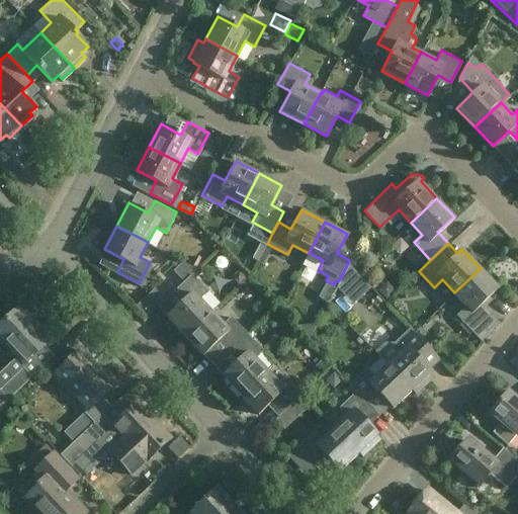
[(195,253),(190,264),(194,266),(200,255),(195,253)]
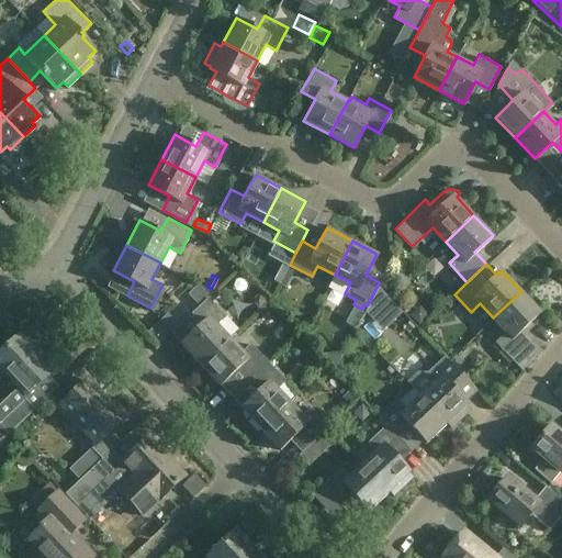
[(198,282),(189,291),(200,303),(208,297),(213,291),(211,289),(206,287),(198,282)]
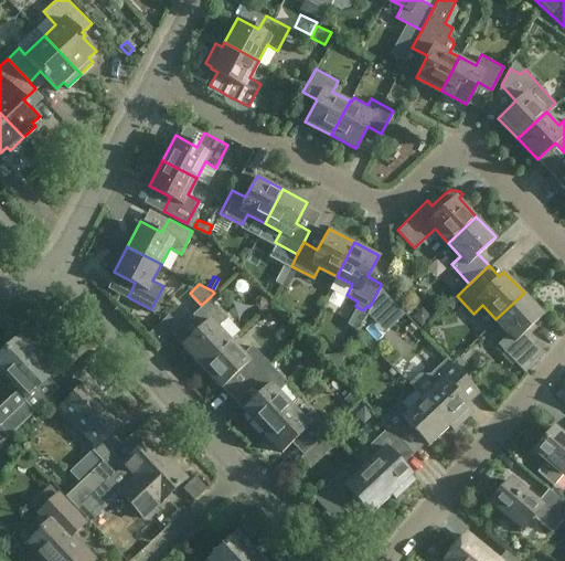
[(258,303),(262,306),(268,299),(263,293),(258,296),(258,303)]
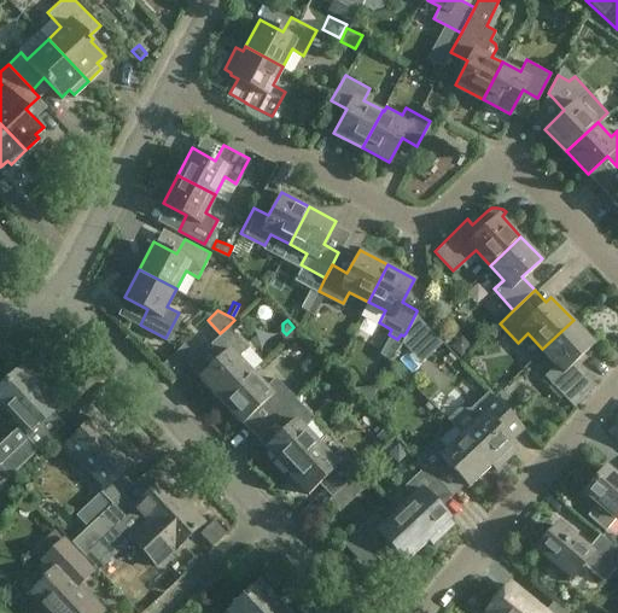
[(594,342),(573,320),(542,349),(555,363),(544,374),(564,393),(587,373),(577,363),(586,356),(582,352),(594,342)]
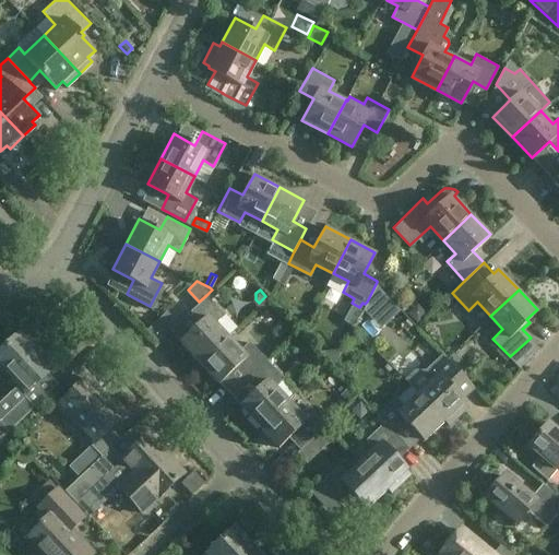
[(198,323),(180,341),(200,361),(200,362),(228,335),(227,334),(214,321),(224,313),(206,295),(199,302),(187,313),(198,323)]
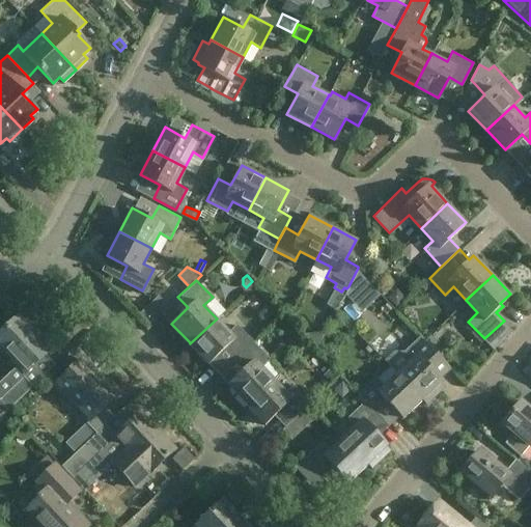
[(355,283),(341,311),(343,313),(361,295),(364,293),(355,283)]
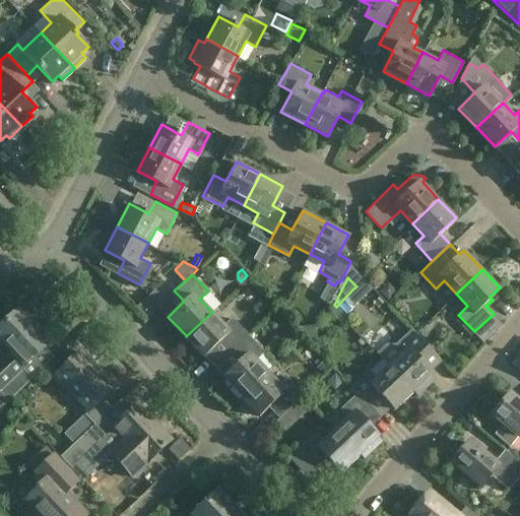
[(390,284),(385,284),(380,288),(388,297),(395,288),(390,284)]
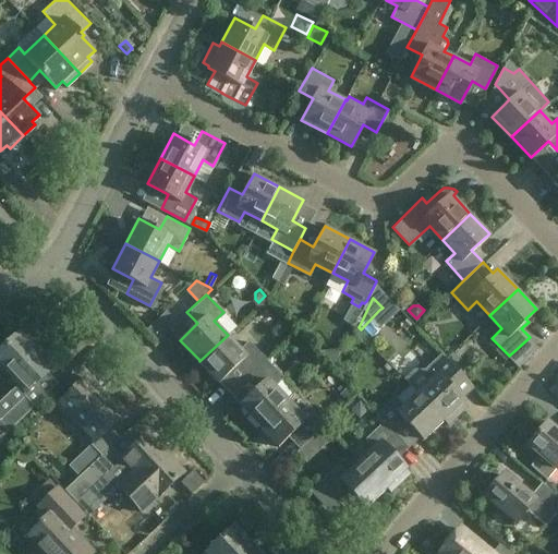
[(0,347),(0,361),(19,382),(26,389),(47,370),(52,365),(19,330),(0,347)]
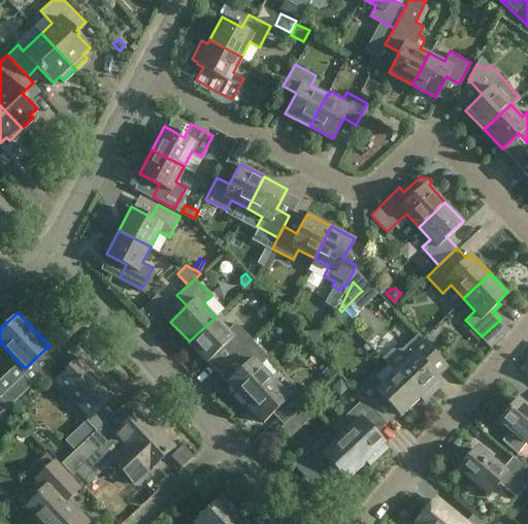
[(372,338),(382,325),(369,316),(359,329),(372,338)]
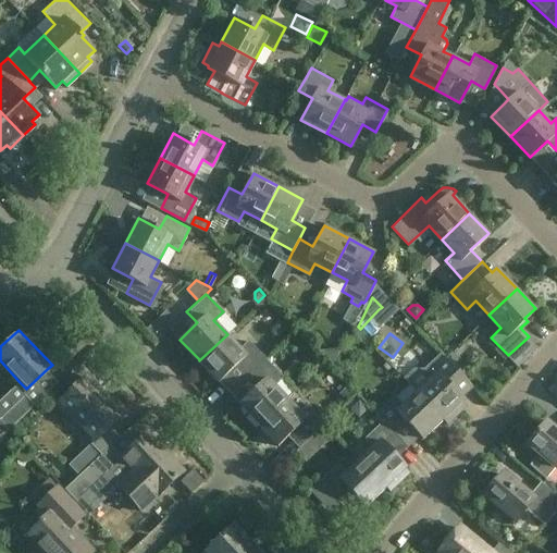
[(239,347),(227,334),(199,360),(218,380),(236,363),(247,375),(265,357),(248,339),(239,347)]
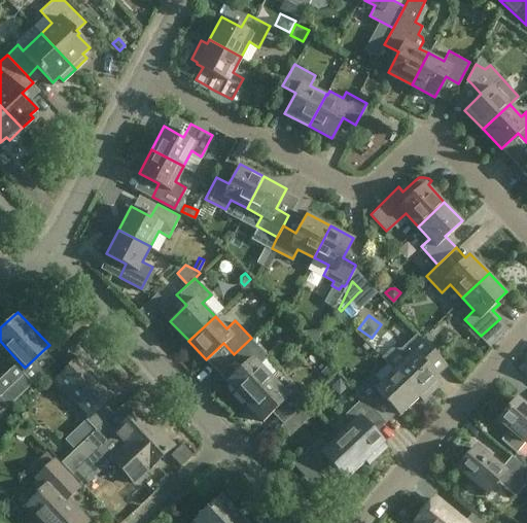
[(301,334),(292,332),(287,335),(285,340),(287,345),(294,346),(300,341),(301,334)]
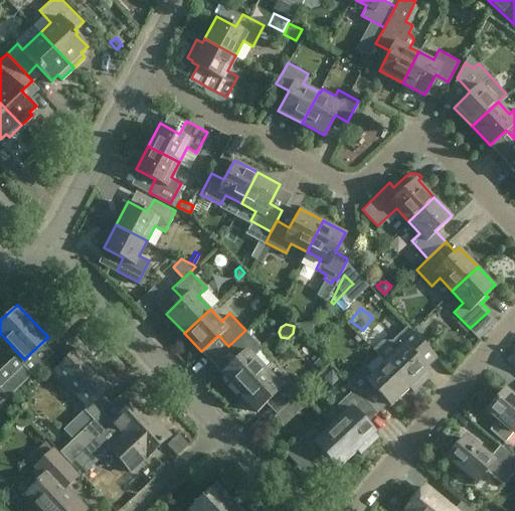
[(386,360),(410,386),(410,385),(414,389),(432,373),(428,369),(428,368),(413,352),(424,342),(408,324),(390,341),(382,340),(373,348),(386,360)]
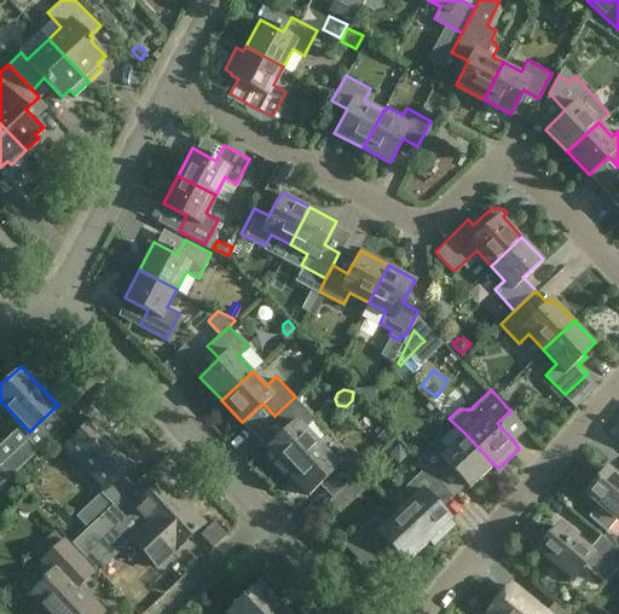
[(275,416),(285,428),(266,447),(288,470),(318,441),(304,426),(314,417),(295,397),(275,416)]
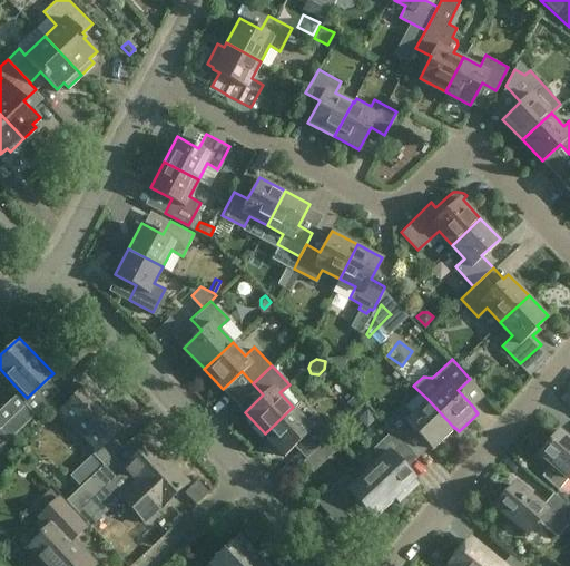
[(96,449),(115,432),(125,421),(88,382),(59,410),(96,449)]
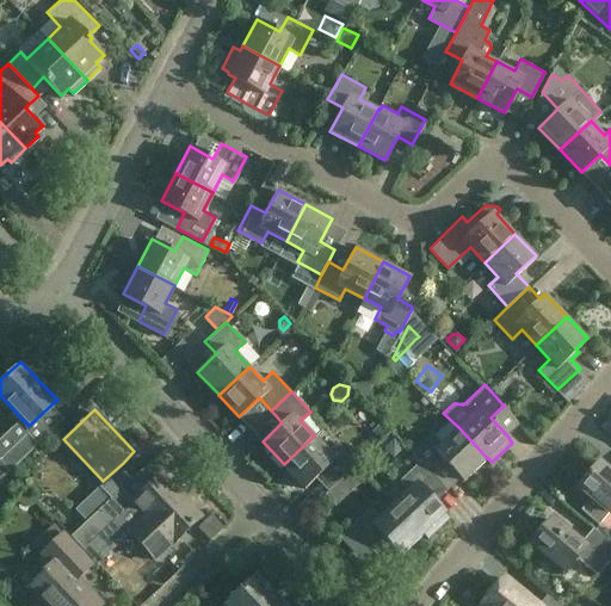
[(378,438),(389,428),(381,420),(371,430),(378,438)]
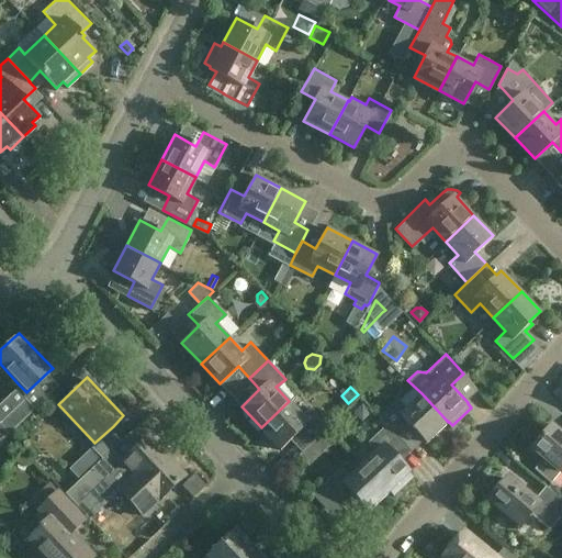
[(448,422),(422,393),(407,406),(400,398),(380,415),(386,423),(398,435),(411,424),(427,442),(448,422)]
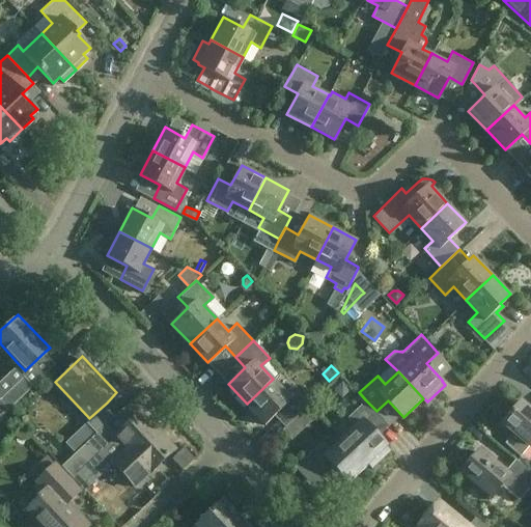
[(0,397),(7,406),(31,384),(24,376),(0,397)]
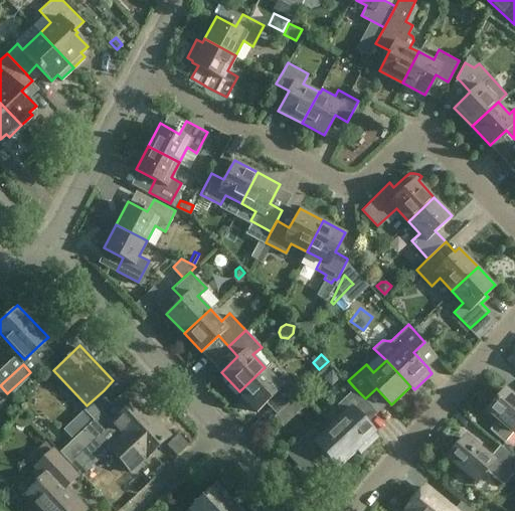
[(265,367),(239,391),(256,409),(273,394),(283,404),(301,388),(285,371),(277,379),(265,367)]
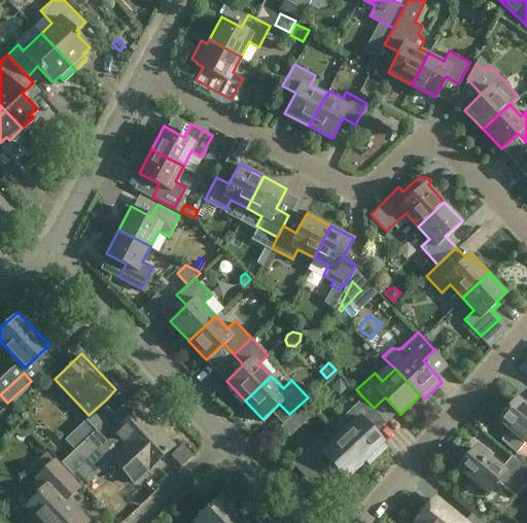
[(374,408),(362,396),(346,413),(353,421),(341,432),(365,459),(370,463),(388,446),(384,442),(385,441),(370,424),(380,414),(374,408)]
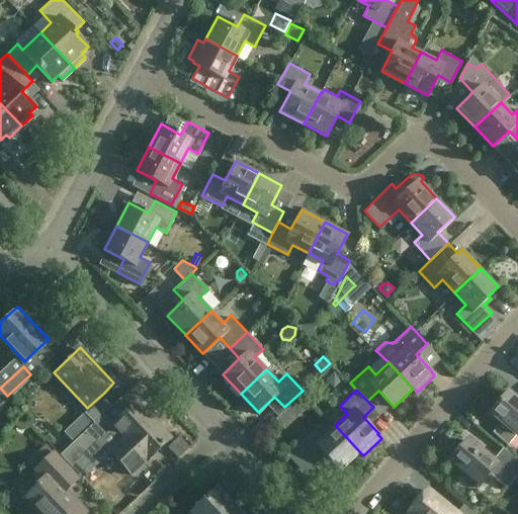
[(517,397),(517,398),(508,390),(490,412),(501,421),(494,430),(508,442),(515,433),(517,429),(517,397)]
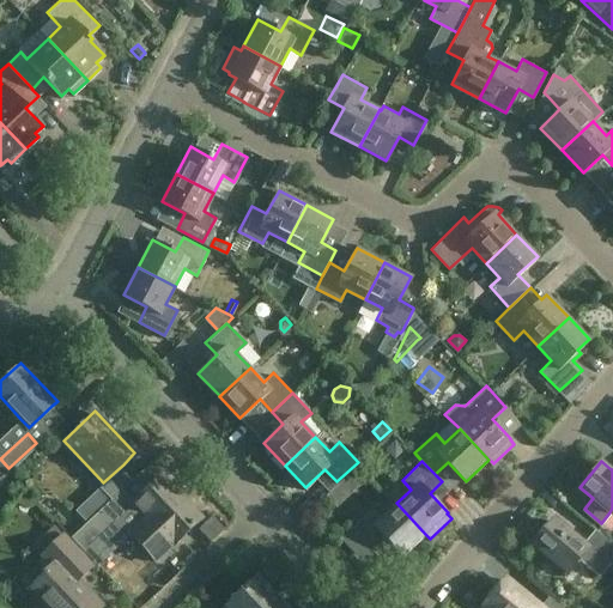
[(358,463),(326,494),(335,504),(368,474),(358,463)]
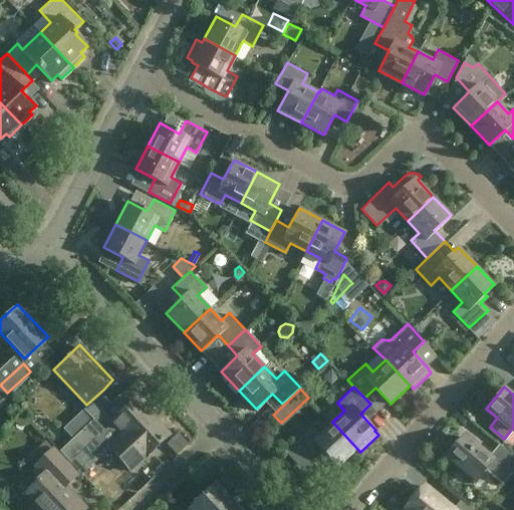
[(96,416),(73,437),(60,449),(70,460),(94,437),(106,449),(109,447),(130,469),(145,455),(146,455),(169,433),(136,398),(106,425),(97,415),(96,416)]
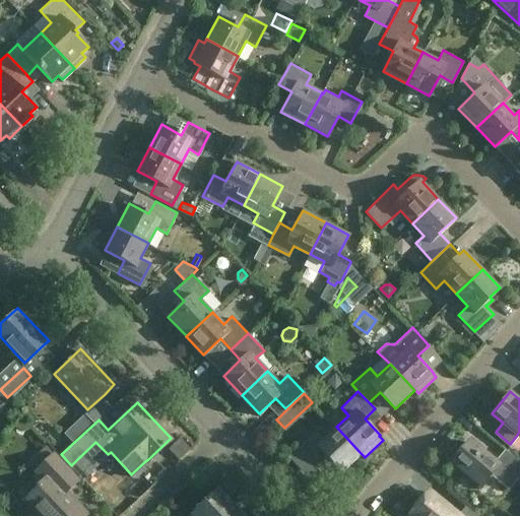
[(98,421),(87,409),(64,432),(74,442),(98,421)]
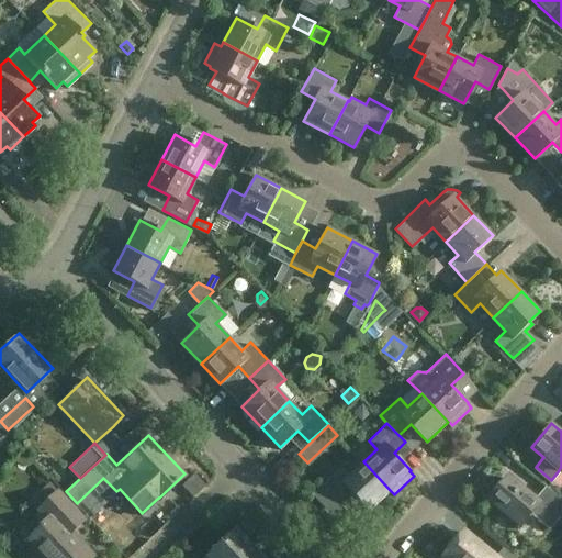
[(390,490),(363,461),(350,475),(341,466),(323,483),(341,502),(352,492),(370,510),(390,490)]
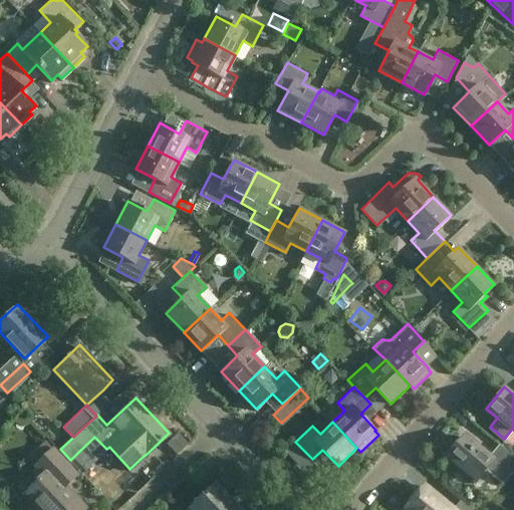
[(464,434),(446,455),(475,479),(485,468),(502,482),(513,468),(513,455),(499,442),(488,455),(464,434)]
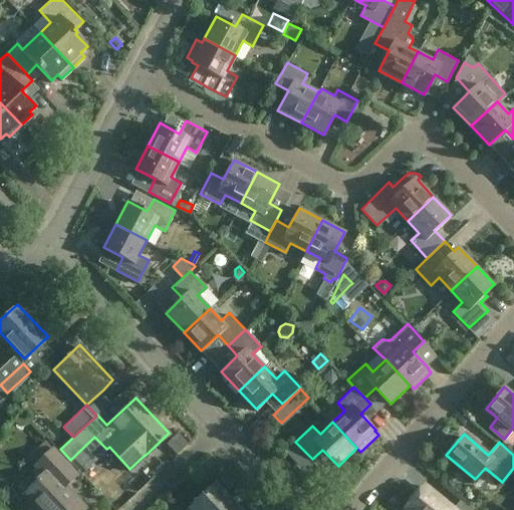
[(42,474),(23,491),(39,509),(82,509),(86,507),(60,479),(63,476),(69,476),(74,471),(52,448),(51,449),(42,439),(31,450),(40,459),(33,466),(42,474)]
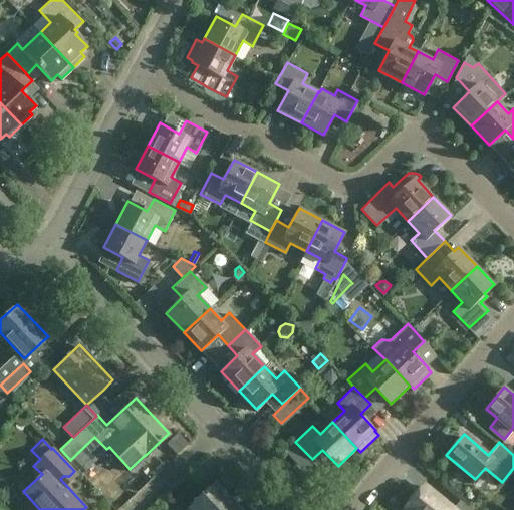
[(241,509),(215,482),(189,507),(191,509),(241,509)]
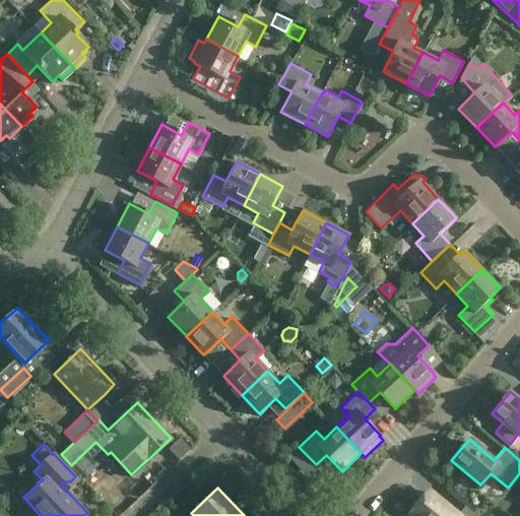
[(429,490),(408,514),(410,515),(461,515),(458,514),(429,490)]
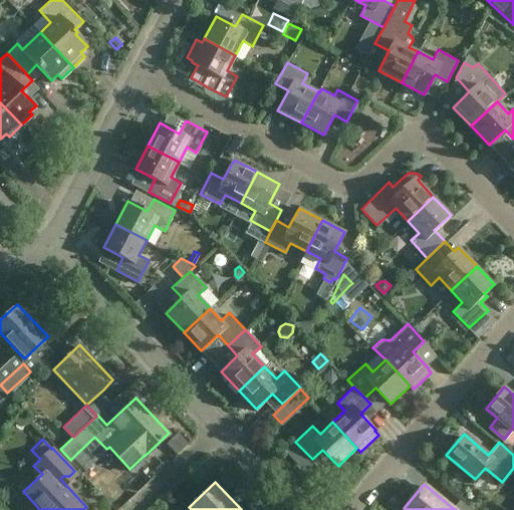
[(472,509),(460,500),(453,508),(456,509),(472,509)]
